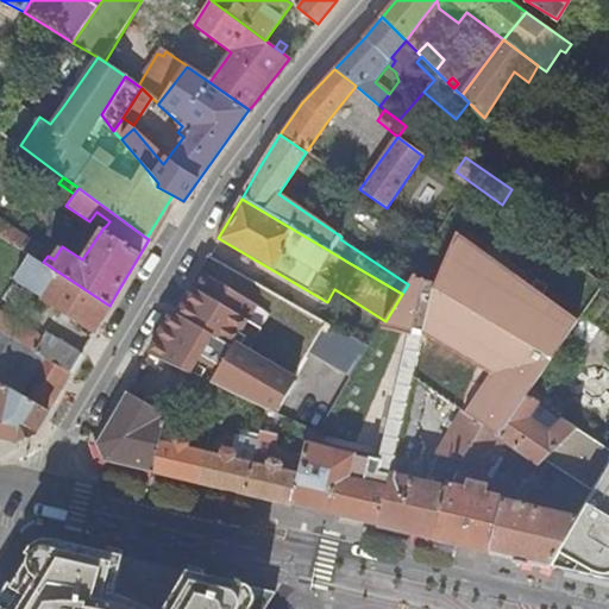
[(41,245),(0,218),(0,233),(32,255),(33,256),(41,245)]
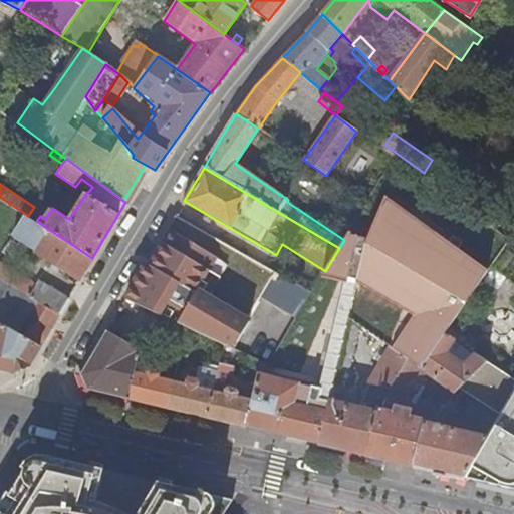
[(339,248),(325,271),(324,273),(320,278),(339,282),(352,284),(409,318),(391,349),(406,359),(420,368),(436,345),(445,332),(482,273),(380,198),(361,240),(347,237),(344,240),(339,248)]
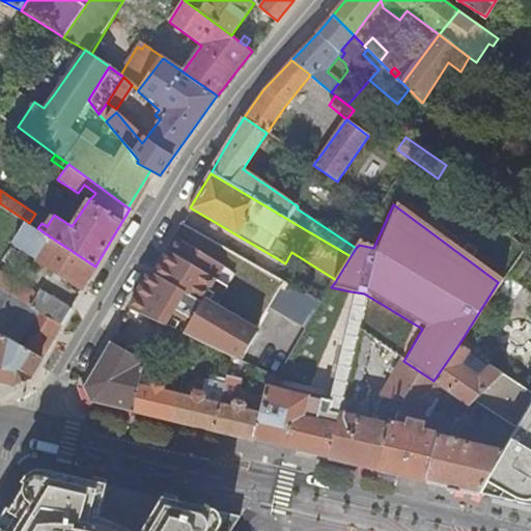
[(40,217),(35,214),(29,223),(34,226),(40,217)]
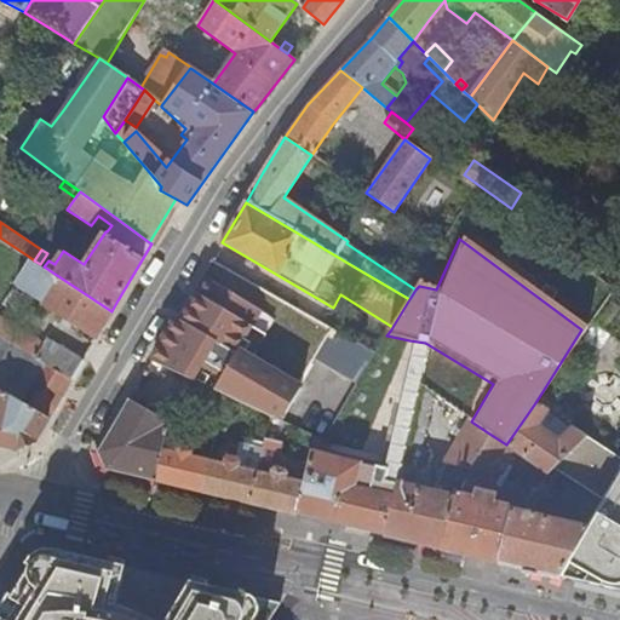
[(16,286),(96,338),(97,334),(112,311),(44,267),(40,264),(34,260),(33,259),(16,286)]
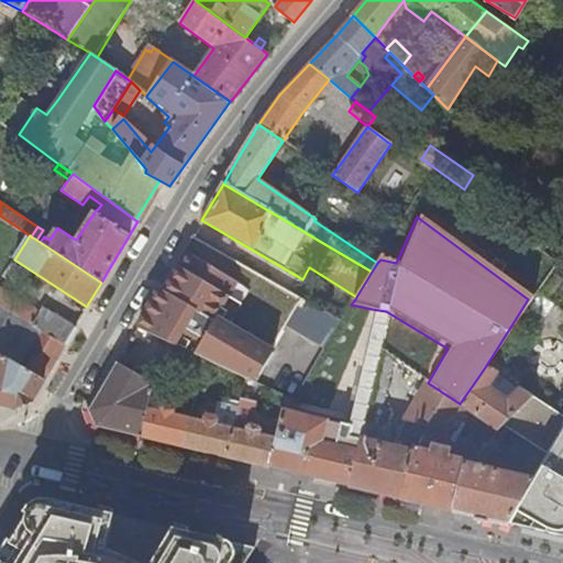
[(300,300),(192,236),(139,327),(177,345),(255,383),(273,353),(269,351),(300,300)]
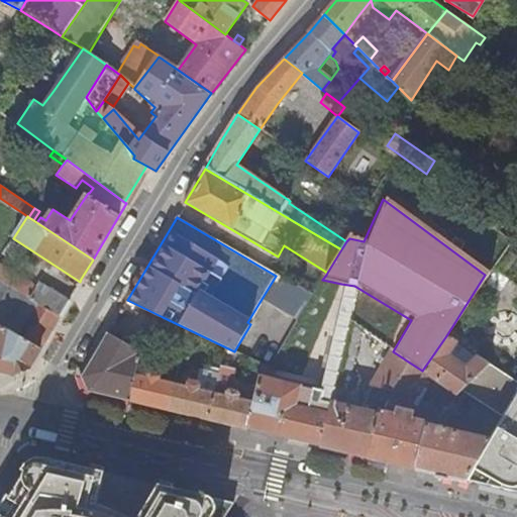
[(0,283),(9,288),(17,275),(0,264),(0,283)]
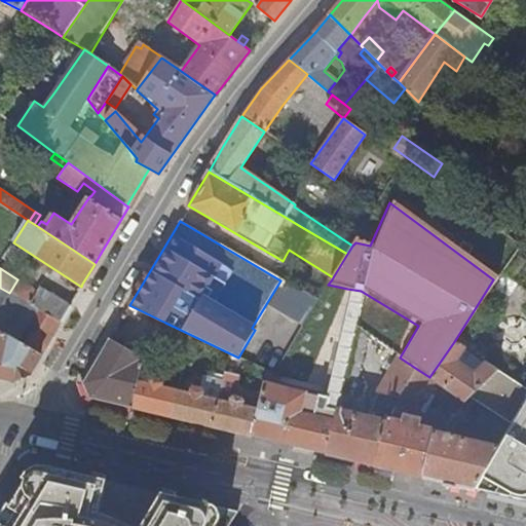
[(17,279),(9,293),(60,323),(70,305),(39,287),(37,291),(17,279)]
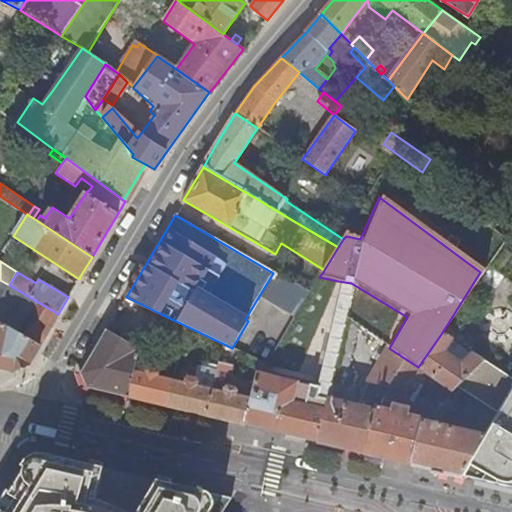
[(263,295),(295,317),(311,294),(279,272),(263,295)]
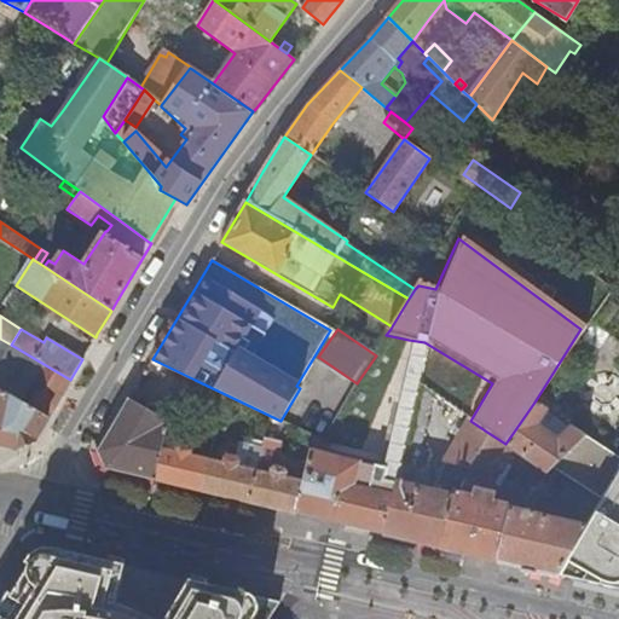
[(0,391),(47,417),(70,380),(11,345),(0,339),(0,391)]
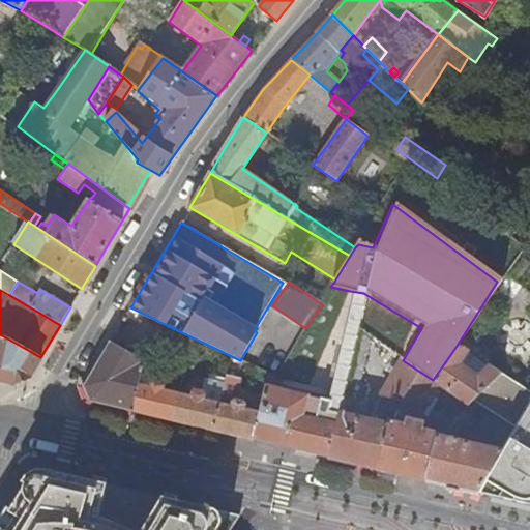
[(363,293),(350,291),(325,400),(339,404),(363,293)]
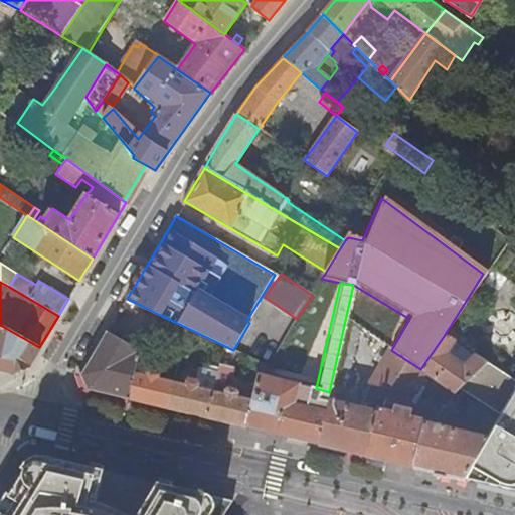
[(120,311),(155,328),(162,316),(127,299),(120,311)]
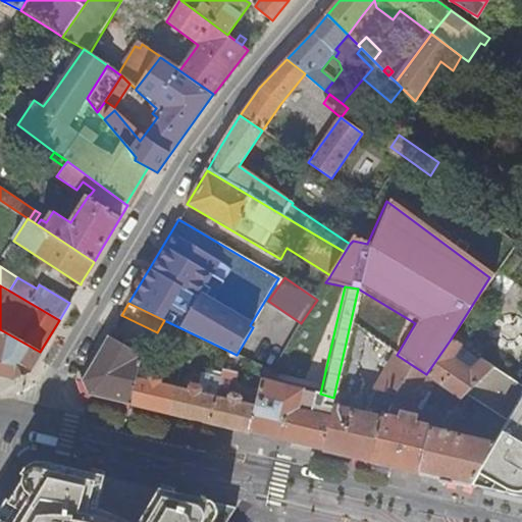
[(342,382),(353,385),(365,333),(355,326),(352,342),(342,382)]
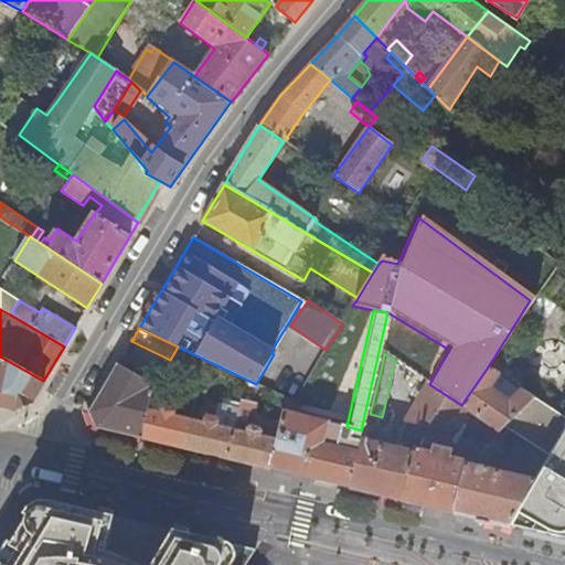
[(155,385),(136,374),(128,369),(132,362),(123,355),(91,411),(96,427),(141,438),(149,409),(151,400),(153,388),(155,385)]
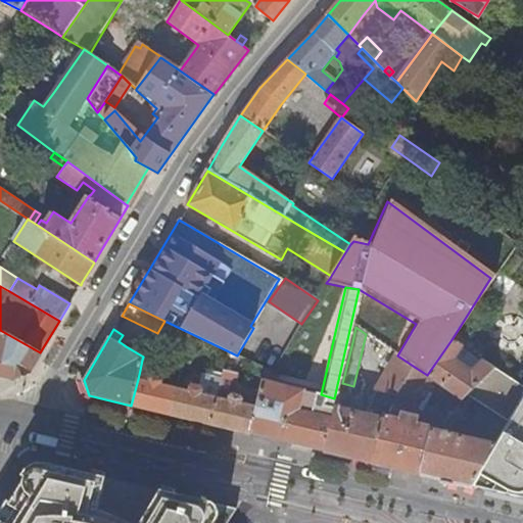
[(0,375),(16,379),(29,372),(40,352),(0,330),(0,375)]
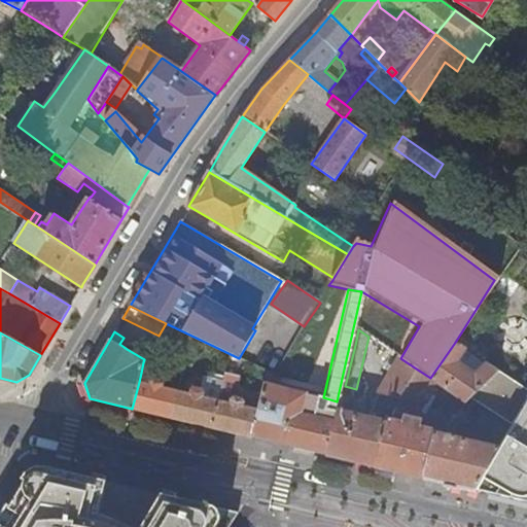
[(119,344),(127,349),(132,343),(124,338),(119,344)]
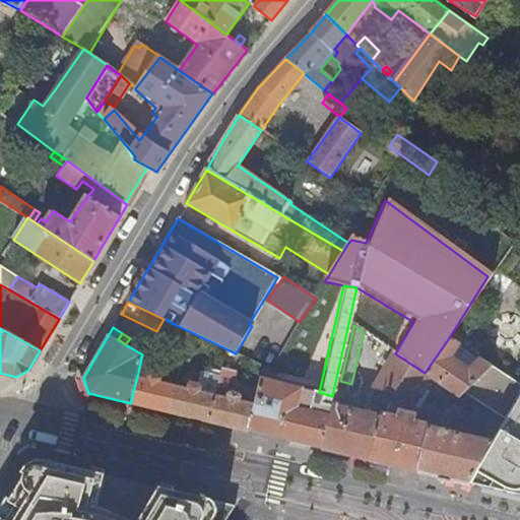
[(449,360),(460,343),(450,336),(441,349),(425,373),(410,364),(394,394),(382,417),(371,460),(417,471),(429,428),(413,424),(413,420),(411,416),(409,415),(430,378),(459,397),(463,392),(492,364),(480,356),(467,371),(449,360)]
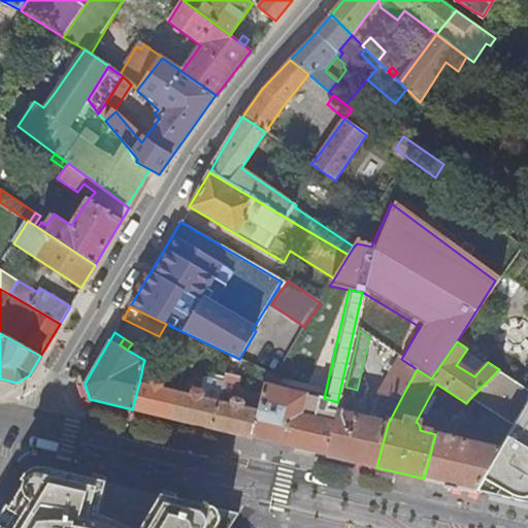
[(474,376),(488,362),(467,349),(456,365),(474,376)]
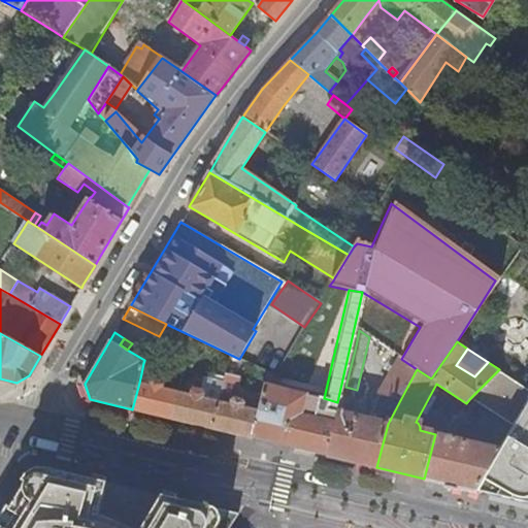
[(401,359),(395,368),(393,373),(380,395),(400,400),(417,369),(401,359)]
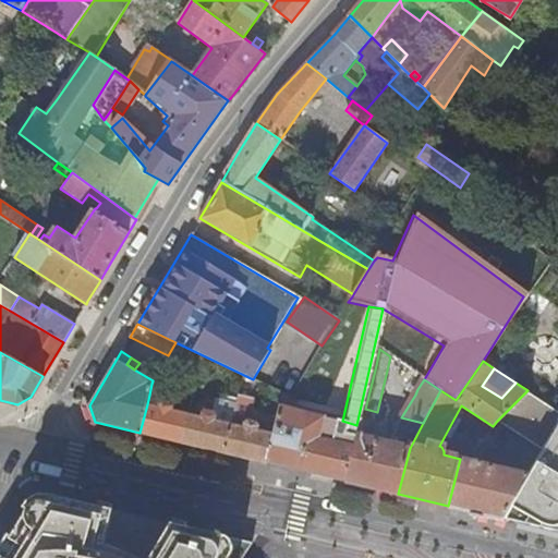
[(162,386),(152,384),(149,395),(158,397),(160,396),(162,386)]
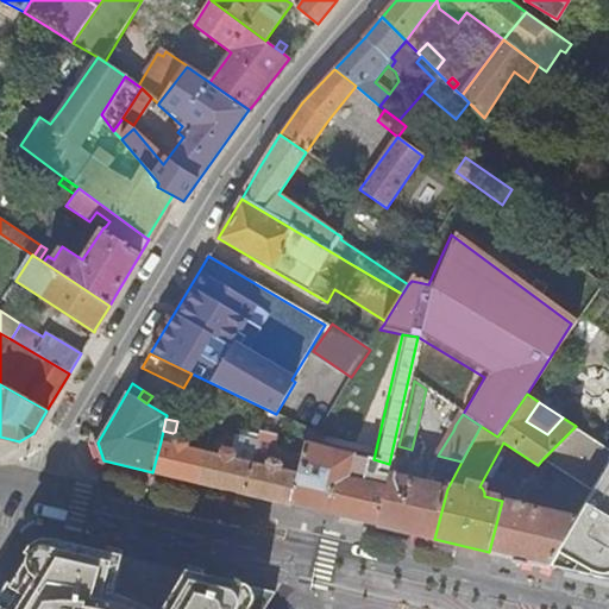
[(539,510),(502,501),(489,552),(550,566),(608,464),(608,447),(576,426),(542,459),(563,472),(539,510)]
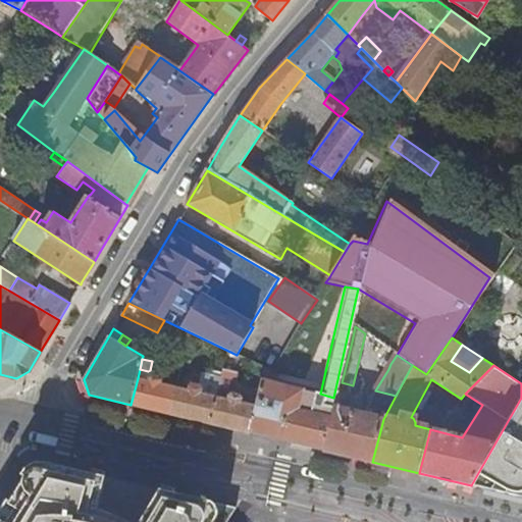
[(192,371),(180,368),(178,378),(187,381),(190,379),(192,371)]
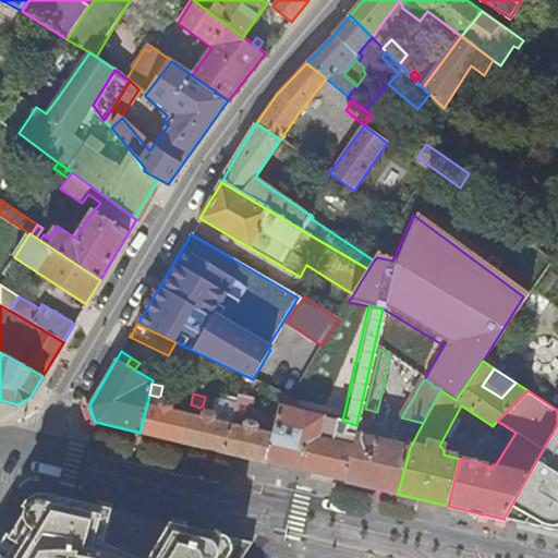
[(295,409),(298,399),(291,397),(283,393),(274,435),(268,463),(347,482),(358,439),(343,437),(342,441),(322,436),(326,417),(326,416),(295,409)]
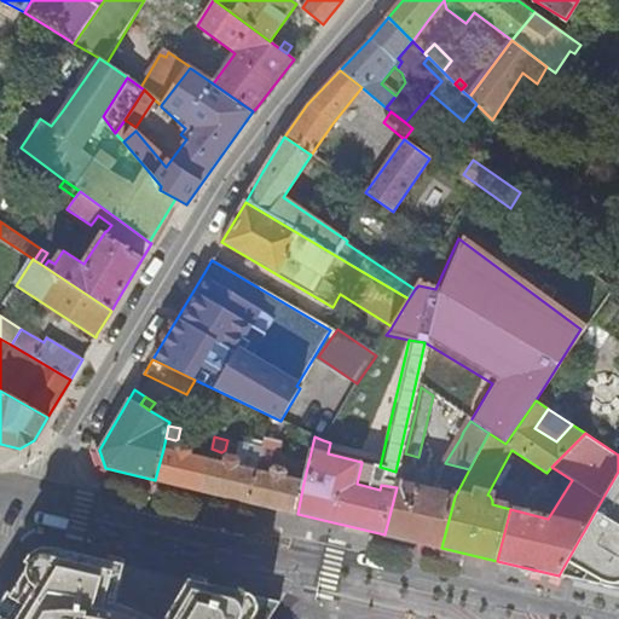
[(328,453),(362,462),(364,451),(330,443),(328,453)]
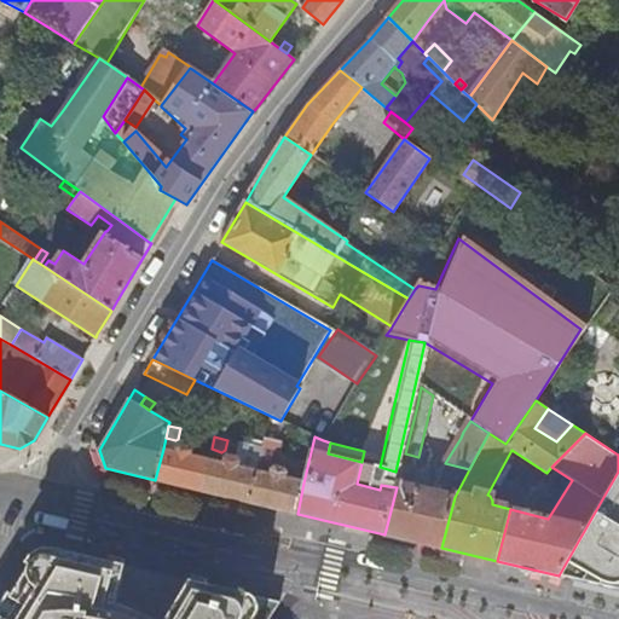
[(177,452),(163,449),(155,480),(202,491),(209,460),(190,456),(192,449),(191,447),(181,445),(178,446),(177,452)]
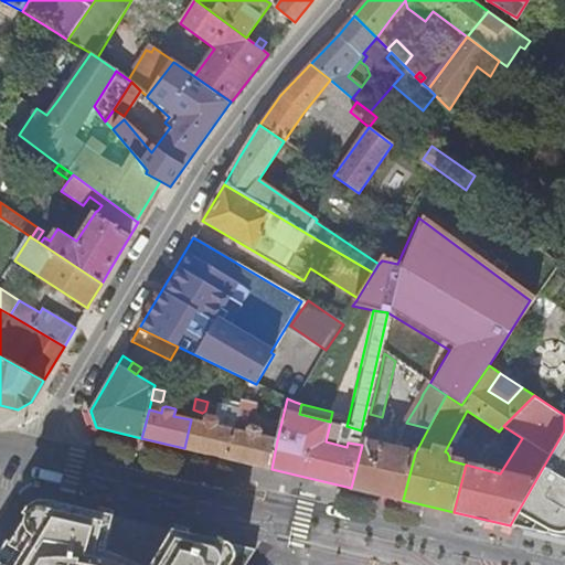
[(251,411),(240,408),(237,420),(245,423),(249,420),(251,411)]
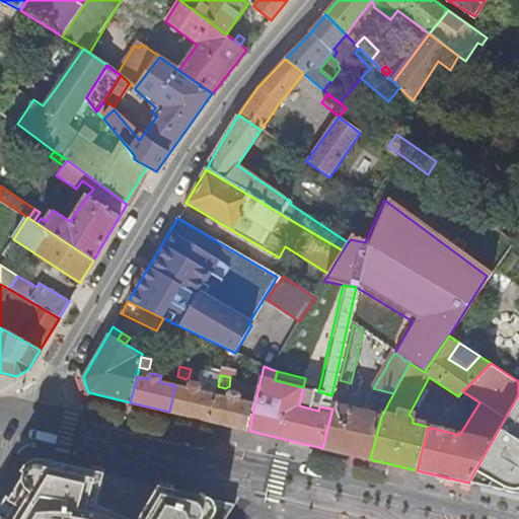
[(413,423),(428,427),(458,396),(429,377),(409,415),(411,416),(413,420),(413,423)]
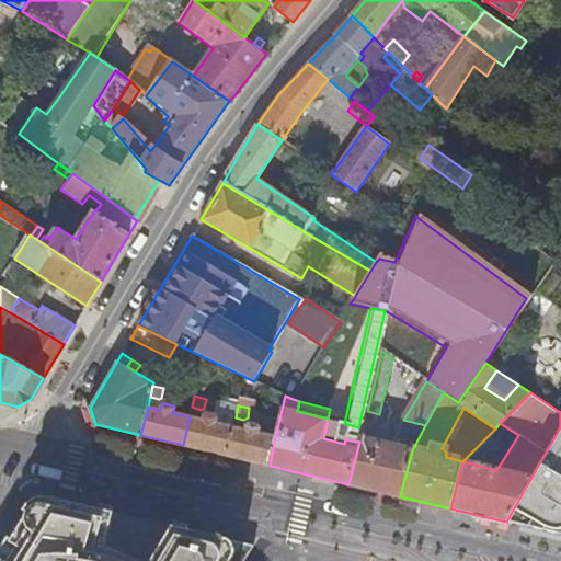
[(379,414),(367,411),(365,421),(376,424),(379,414)]
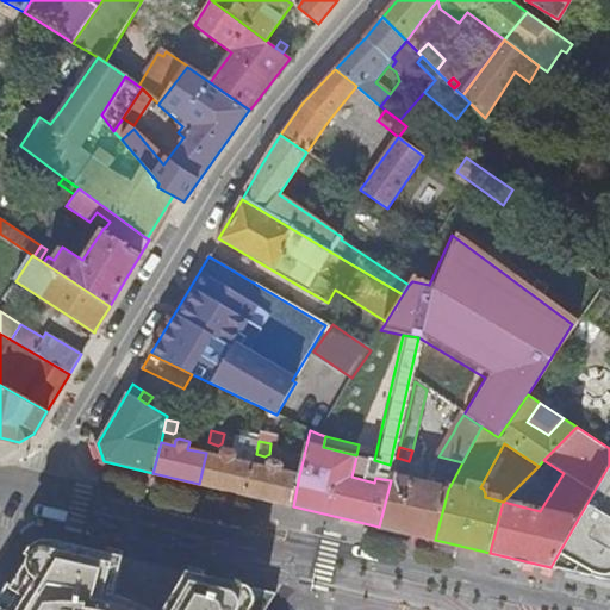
[(222,456),(206,453),(199,484),(246,495),(253,465),(235,460),(236,454),(235,452),(225,449),(223,452),(222,456)]
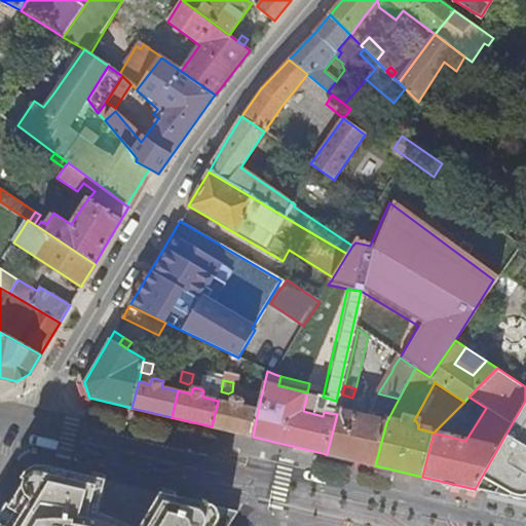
[(324,412),(337,414),(340,402),(336,401),(323,397),(307,393),(303,411),(323,416),(324,412)]
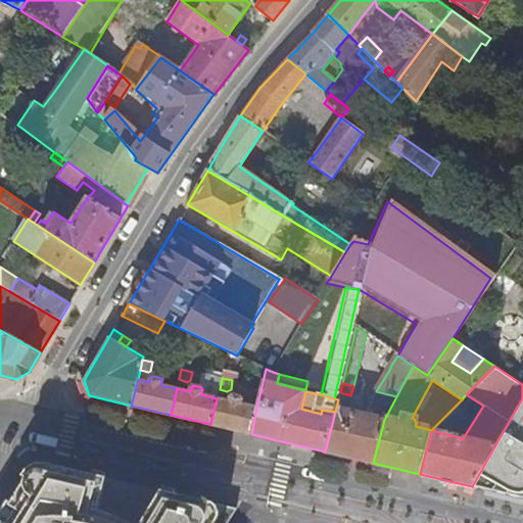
[(364,398),(350,395),(340,392),(338,399),(335,412),(325,452),(373,463),(384,420),(360,414),(364,398)]
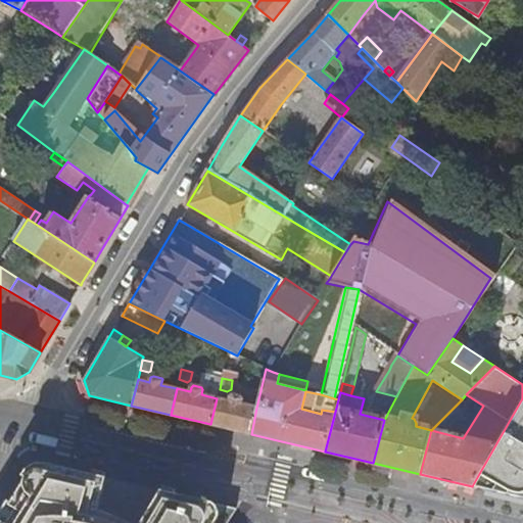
[(233,402),(217,398),(210,424),(251,434),(256,408),(244,405),(245,400),(244,398),(236,396),(234,397),(233,402)]
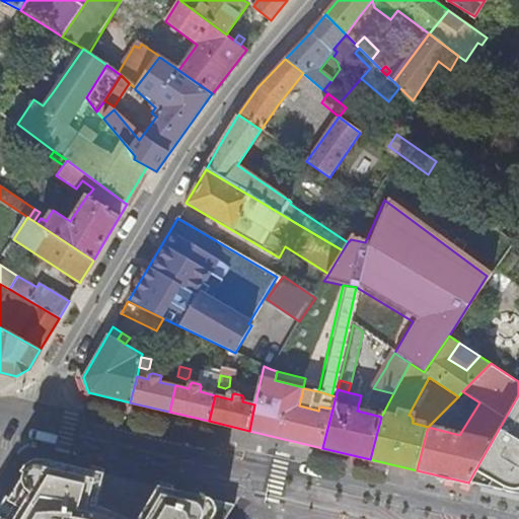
[(518,395),(468,483),(518,495),(518,395)]
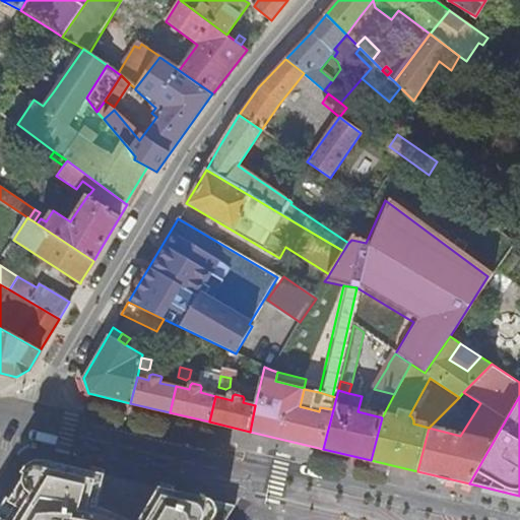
[(0,519),(225,519),(235,506),(50,462),(47,476),(41,475),(38,475),(35,475),(34,477),(19,501),(13,498),(10,503),(14,505),(8,516),(4,514),(0,519)]
